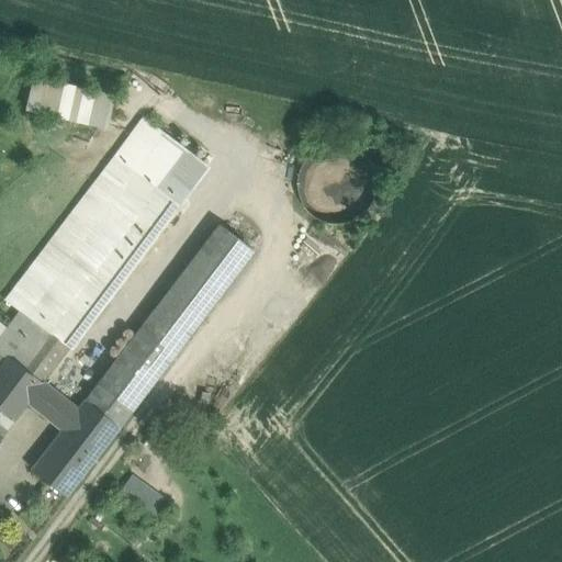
[(109,96),(34,78),(27,104),(103,122),(109,96)]
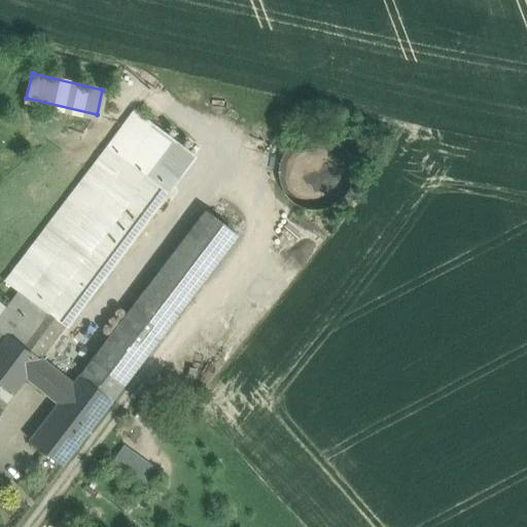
[(132,113),(96,161),(142,196),(178,147),(132,113)]
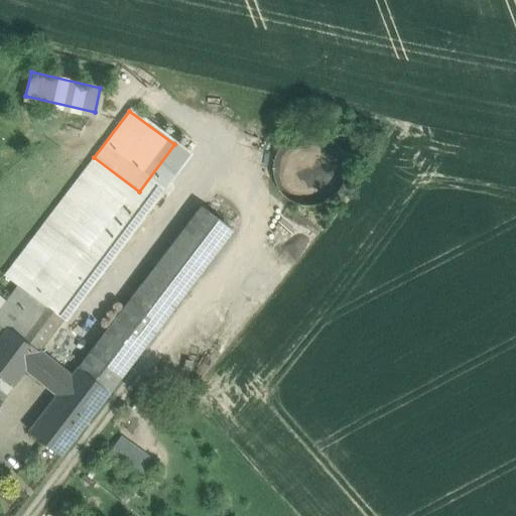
[(343,183),(346,169),(343,155),(335,143),(323,136),(308,133),(294,136),(283,144),(275,156),(272,170),(275,183),(283,196),(295,204),(309,206),(324,203),(335,195),(343,183)]
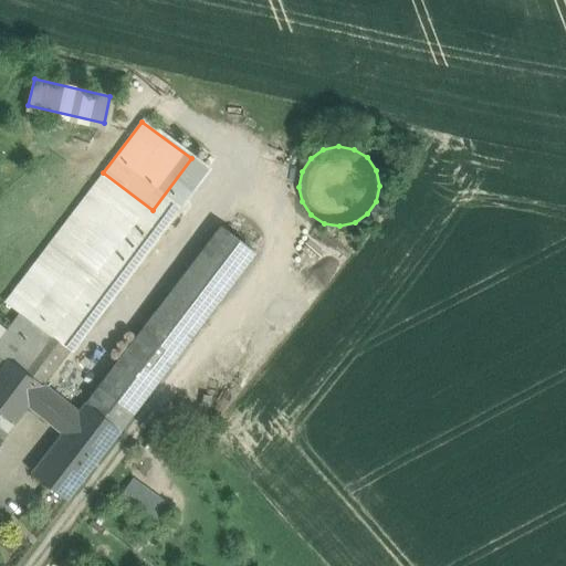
[(156,211),(169,221),(207,170),(191,158),(153,210),(156,212),(156,211)]
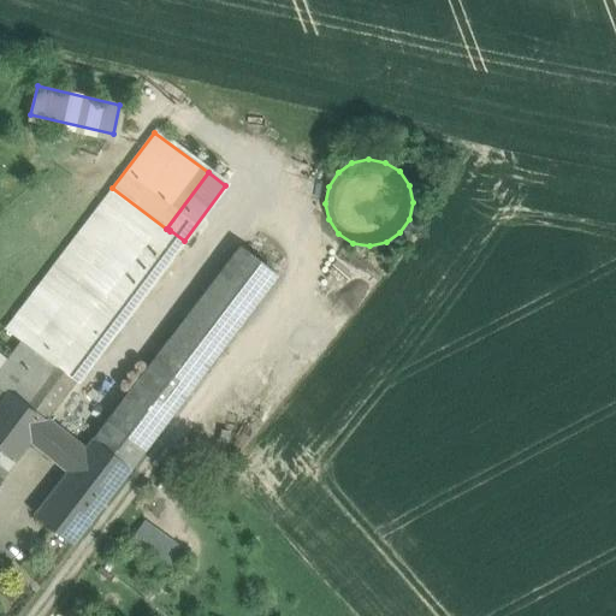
[(112,188),(7,327),(21,337),(23,339),(22,341),(76,380),(77,383),(184,241),(170,230),(170,231),(166,229),(112,188)]
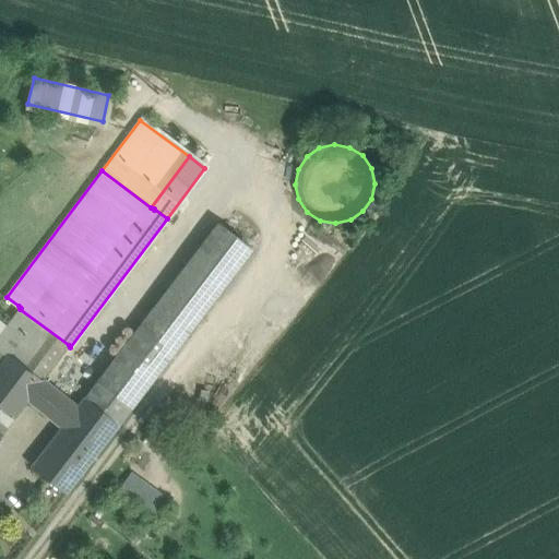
[(218,224),(85,397),(120,425),(252,250),(218,224)]
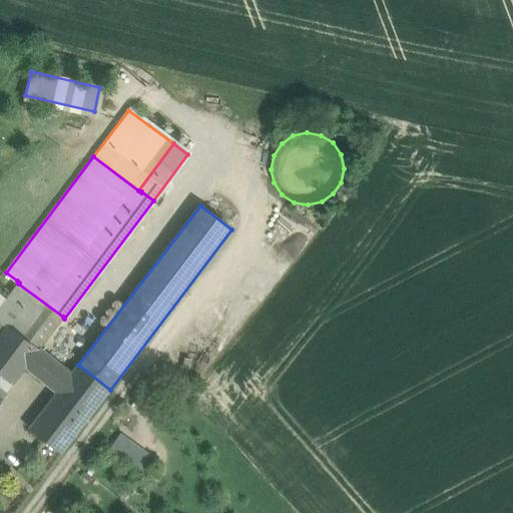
[(63,317),(18,284),(0,307),(0,318),(39,349),(63,317)]
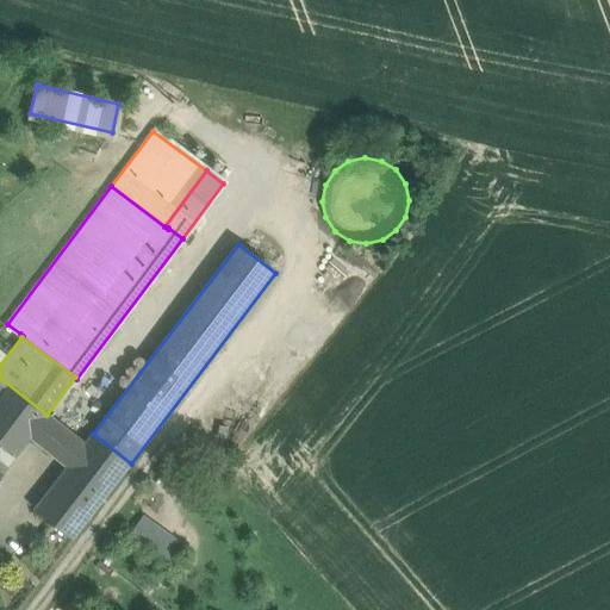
[(0,378),(0,465),(5,470),(29,437),(47,415),(0,378)]
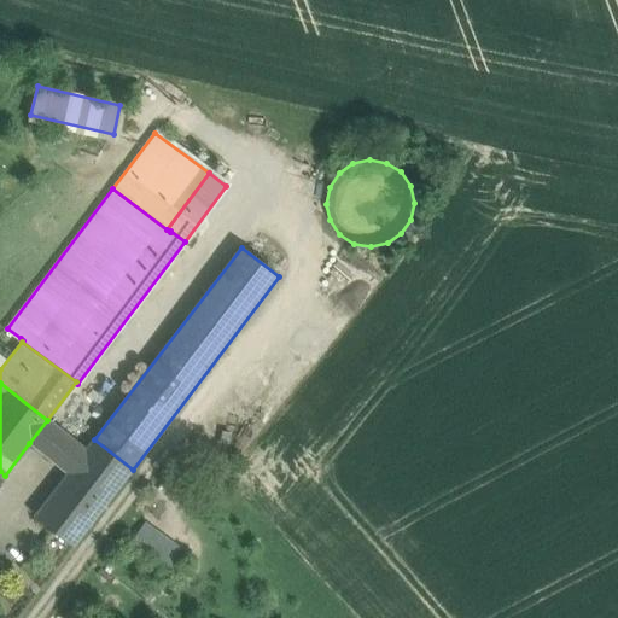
[(74,441),(47,420),(29,443),(56,464),(74,441)]
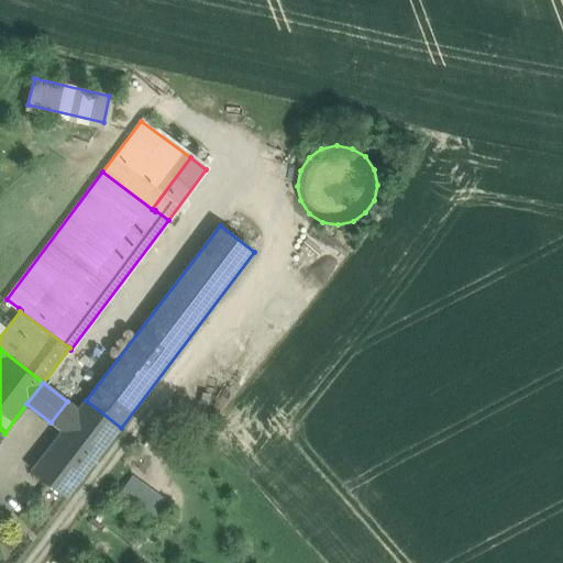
[(62,431),(32,471),(67,497),(121,428),(86,400),(78,410),(62,431)]
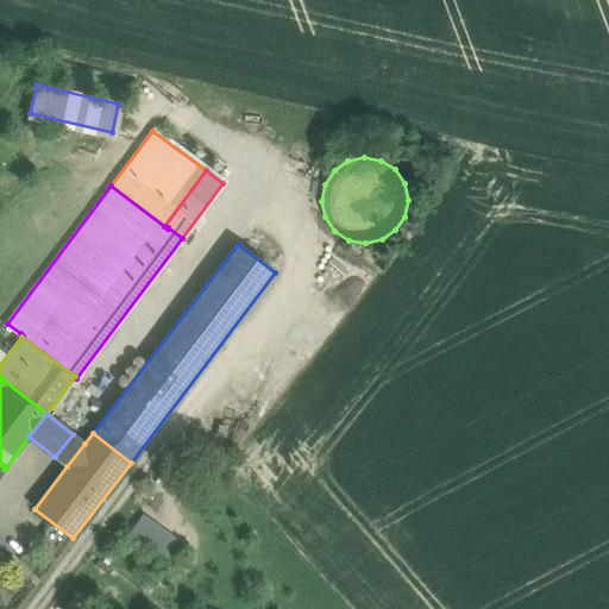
[(73,434),(55,457),(67,466),(85,444),(73,434)]
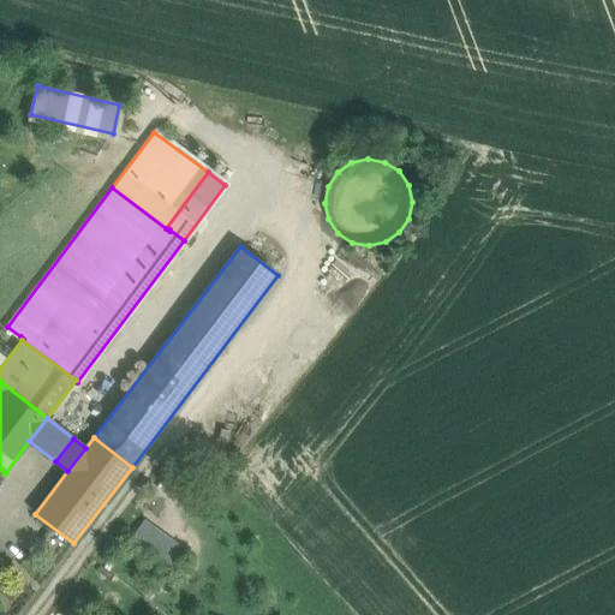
[(166,563),(174,550),(141,531),(133,544),(166,563)]
